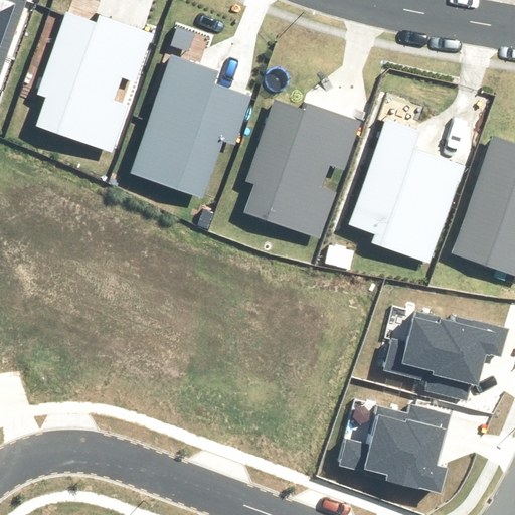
[(0,0),(0,74),(26,0),(0,0)]
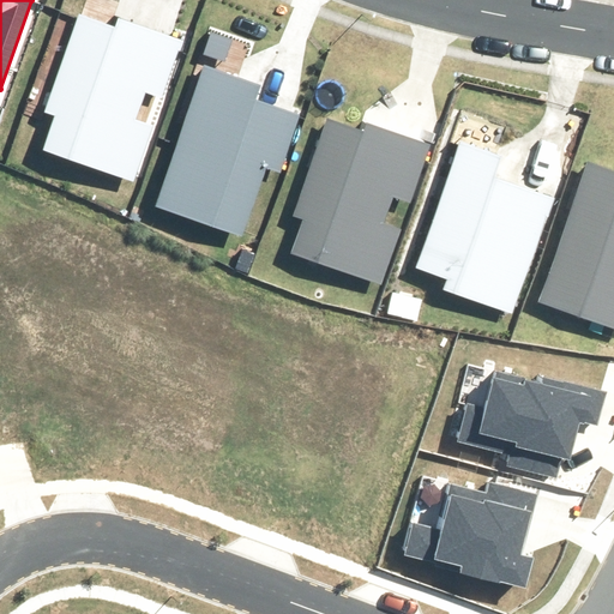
[(97,20),(61,152),(145,175),(181,43),(97,20)]
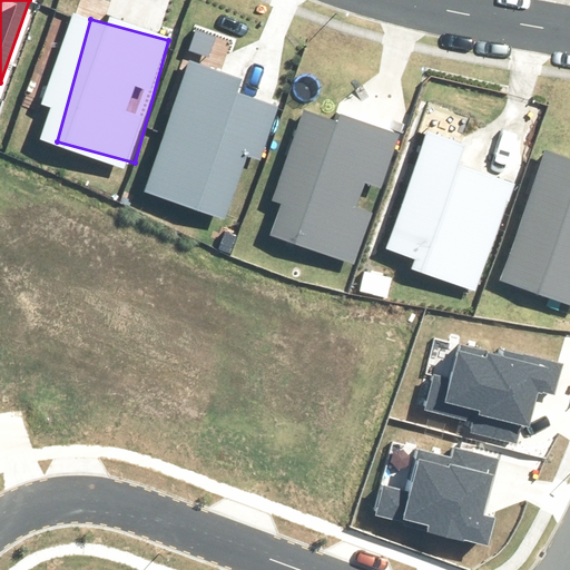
[(200,65),(166,187),(244,208),(278,87),(200,65)]
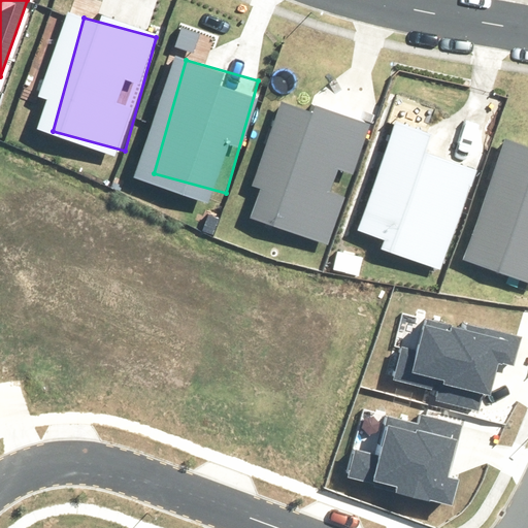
[(296,98),(264,211),(336,231),(368,118),(296,98)]
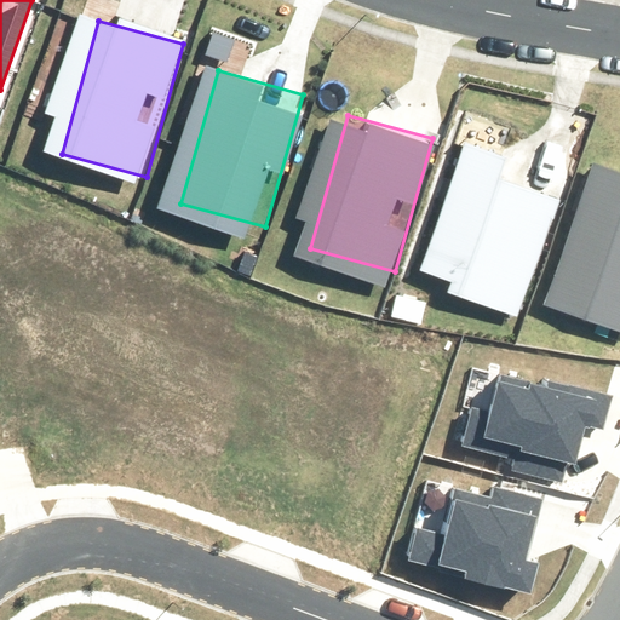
[(475,144),(437,277),(522,300),(560,167),(475,144)]
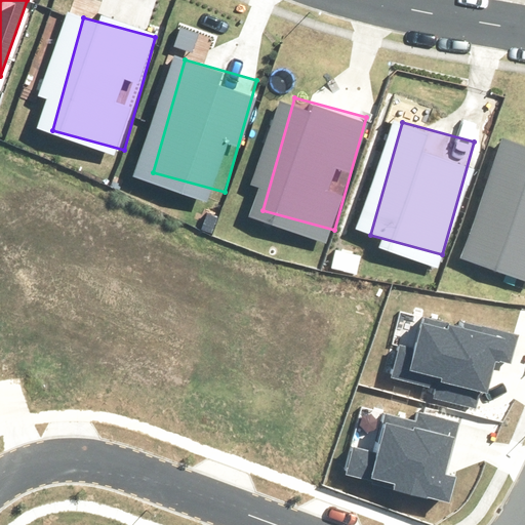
[(524,157),(503,152),(473,264),(524,278),(524,157)]
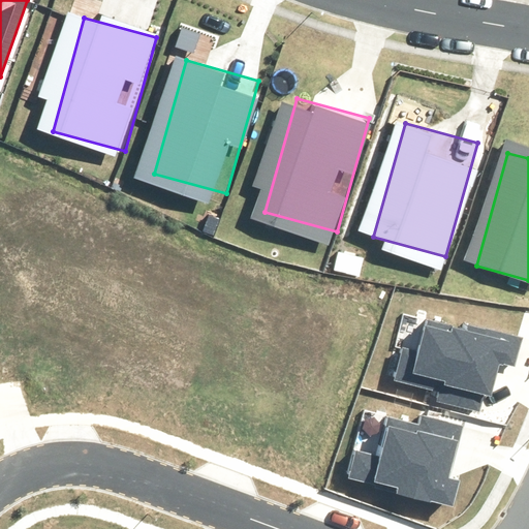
[(438,404),(478,413),(483,394),(493,397),(500,364),(516,368),(523,338),(470,324),(468,332),(428,321),(419,353),(402,349),(394,381),(441,393),(438,404)]
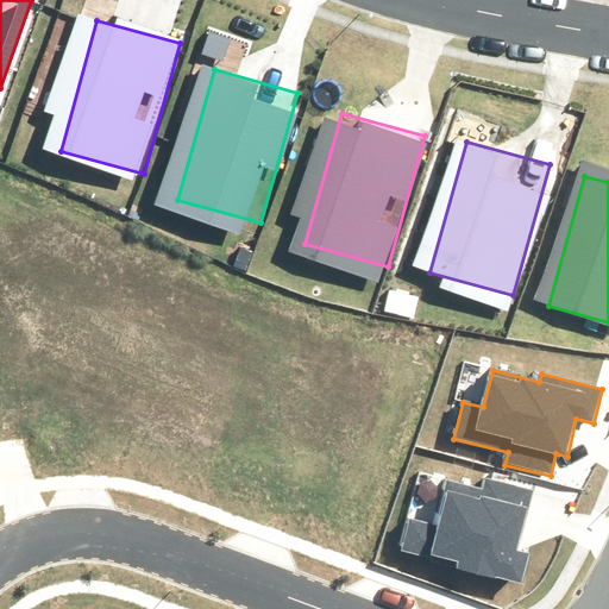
[(401,554),(522,583),(529,553),(516,551),(531,488),(485,478),(483,489),(447,481),(437,525),(409,518),(401,554)]
